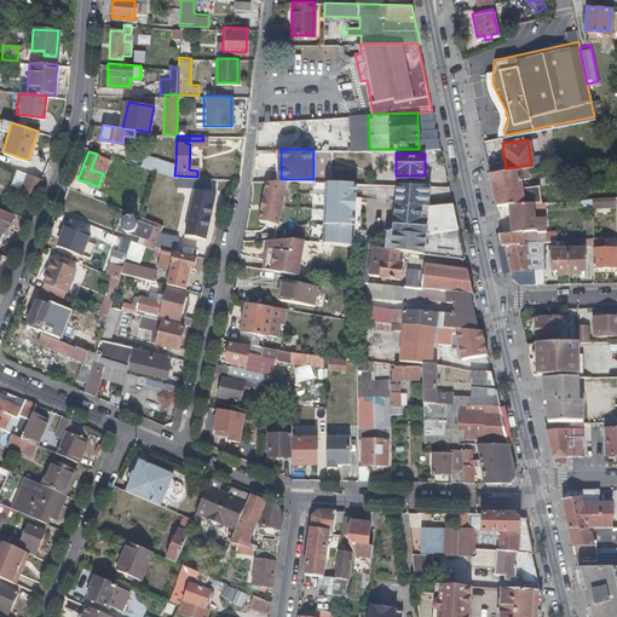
[(151,168),(174,176),(176,163),(143,154),(139,165),(151,168)]
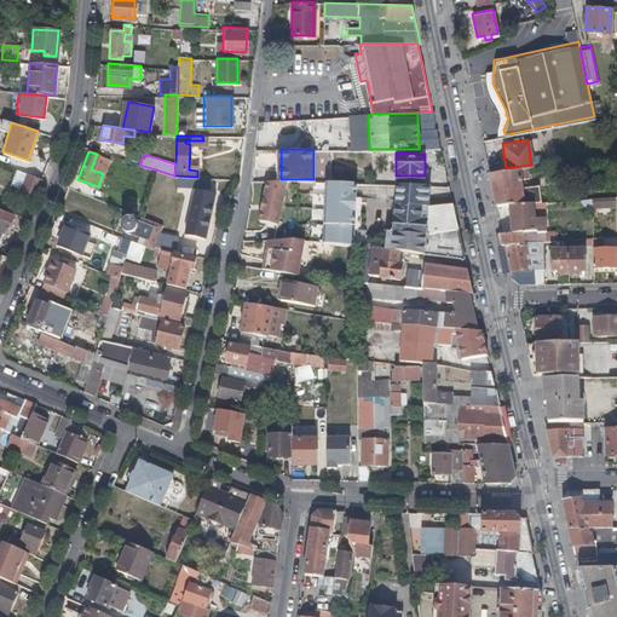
[(495,205),(543,200),(540,183),(523,184),(520,176),(529,176),(529,165),(506,168),(500,169),(489,171),(495,205)]
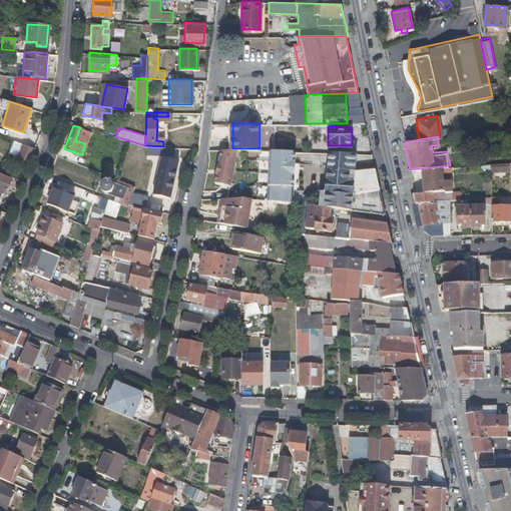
[(8,153),(27,161),(33,147),(13,140),(8,153)]
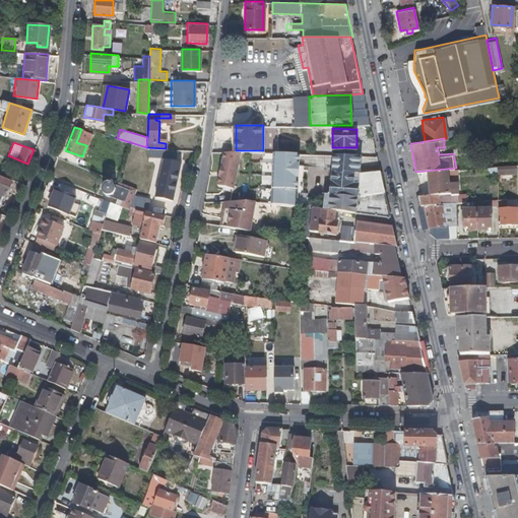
[(173,162),(173,150),(156,149),(156,156),(163,156),(154,194),(172,198),(179,163),(173,162)]
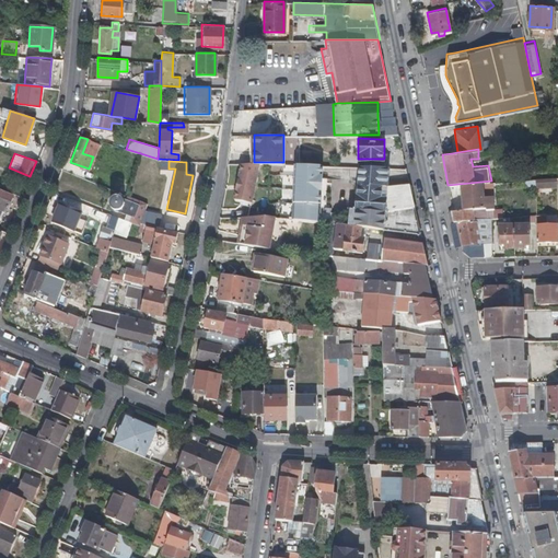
[(254,197),(259,162),(254,162),(243,161),(240,177),(244,177),(241,195),(254,197)]
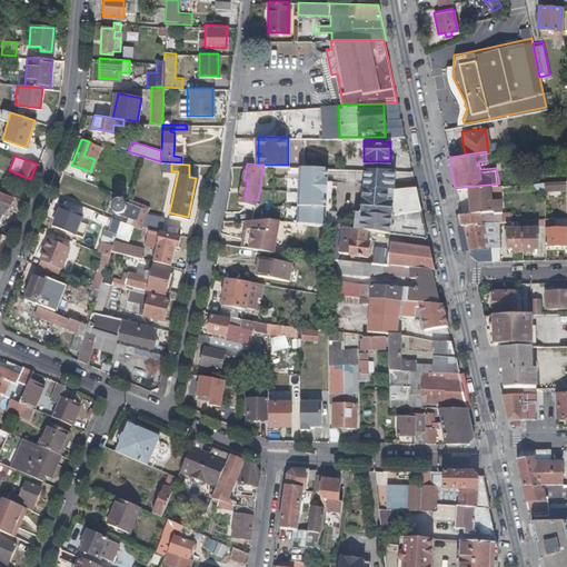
[(325,222),(328,166),(299,165),(297,220),(325,222)]
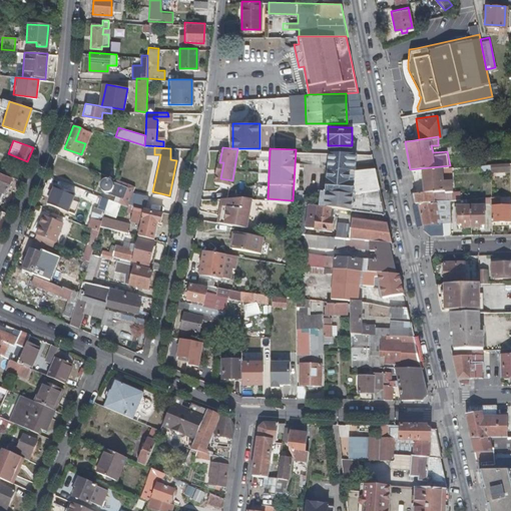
[(336,206),(386,214),(376,167),(354,167),(357,151),(331,150),(324,186),(321,204),(336,206)]
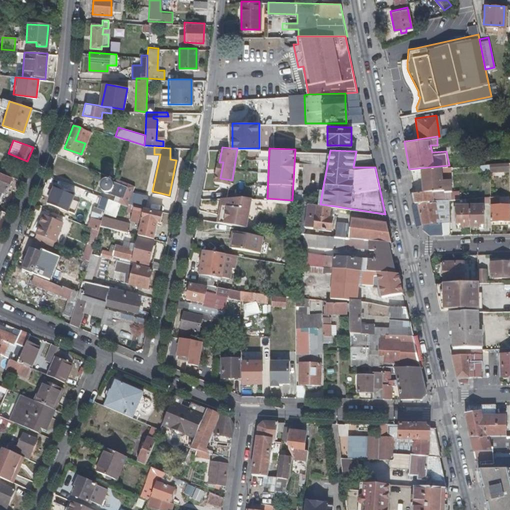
[(105,158),(101,172),(114,177),(118,162),(105,158)]
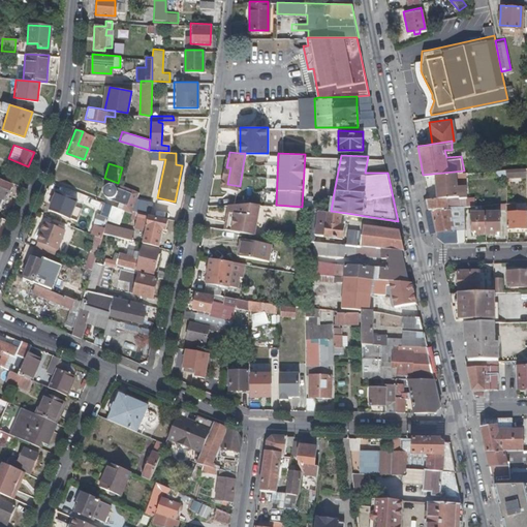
[(456,187),(454,173),(434,174),(436,197),(445,197),(452,196),(455,196),(459,196),(459,198),(464,197),(463,187),(456,187)]
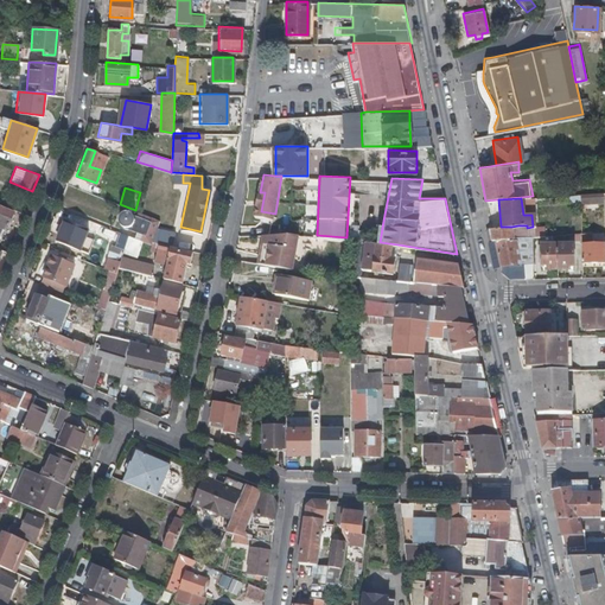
[(0,233),(4,223),(7,224),(12,212),(0,208),(0,233)]
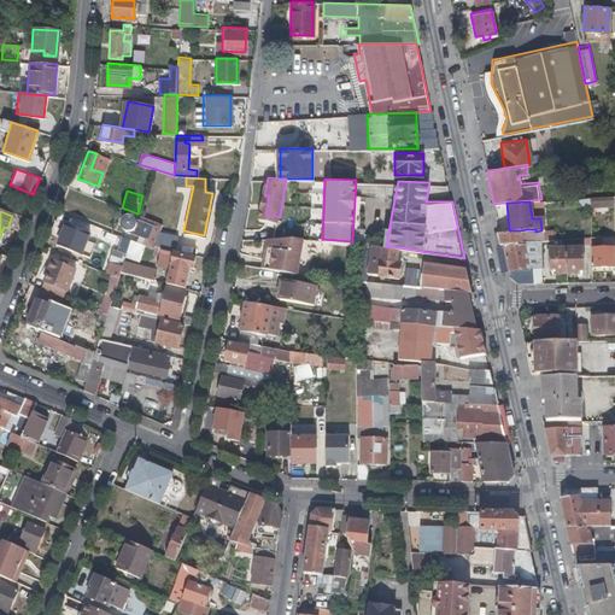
[(151,247),(152,245),(160,223),(152,220),(150,224),(136,220),(135,221),(133,221),(132,218),(130,218),(129,217),(128,217),(126,217),(124,217),(122,218),(121,221),(121,222),(121,223),(121,224),(121,227),(122,228),(122,229),(145,239),(142,244),(151,247)]
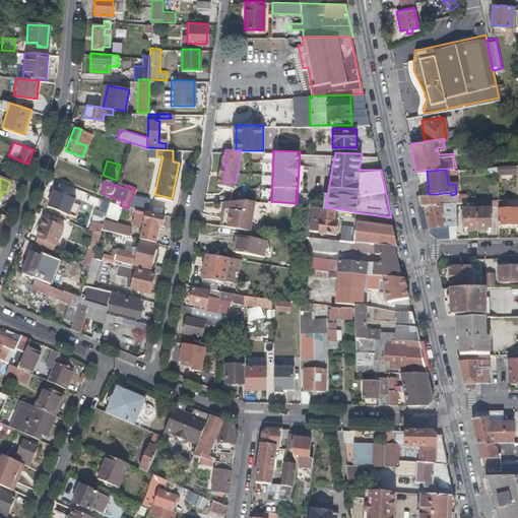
[(52,191),(47,205),(67,213),(74,195),(59,189),(58,193),(52,191)]
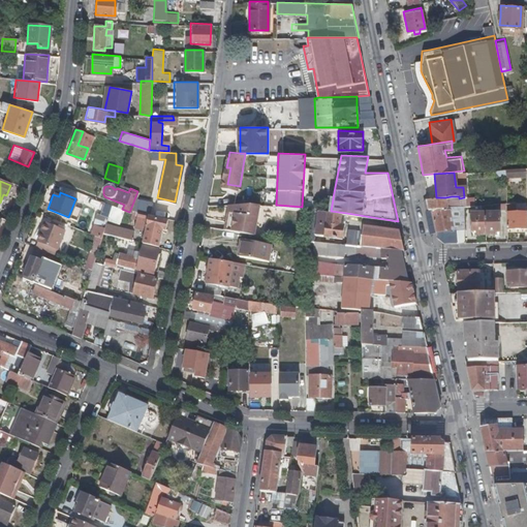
[(331,211),(334,192),(327,192),(324,210),(331,211)]
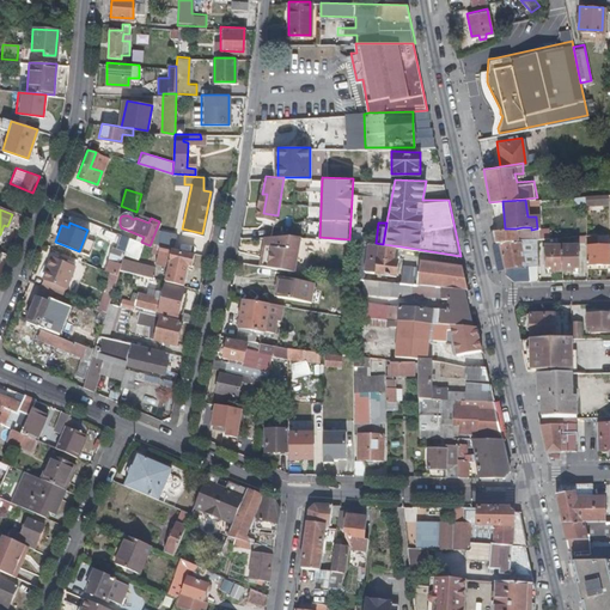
[(540,239),(538,229),(537,229),(531,230),(531,227),(526,227),(528,231),(531,231),(532,239),(536,239),(540,239)]
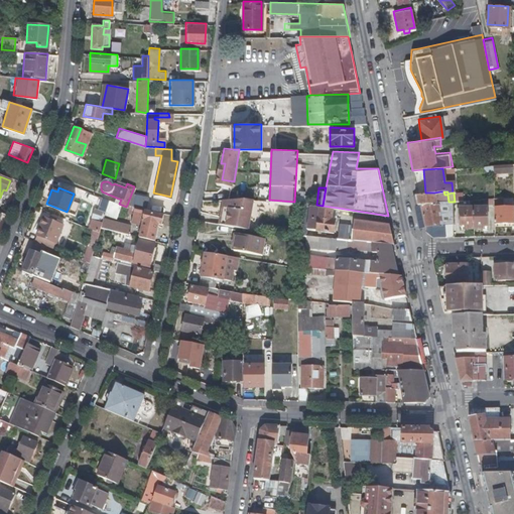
[(435,203),(434,193),(425,193),(416,194),(414,195),(417,205),(420,205),(435,203)]
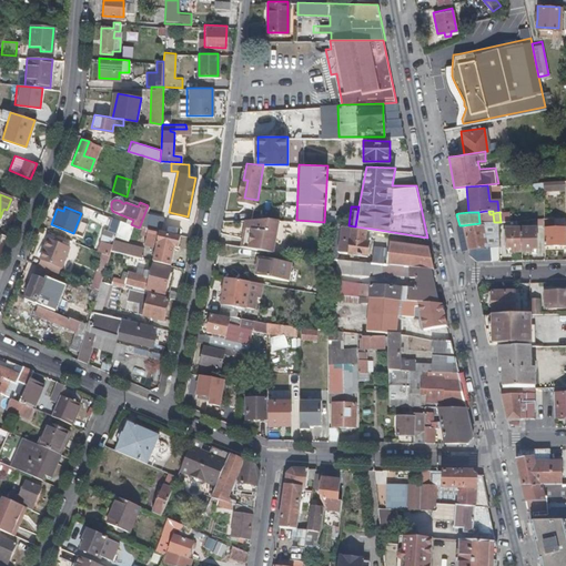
[(147,226),(160,229),(163,216),(147,213),(142,225),(147,226)]
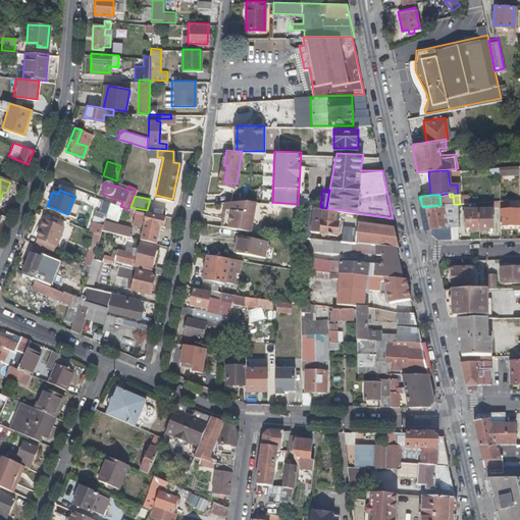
[(224,226),(251,231),(257,200),(249,199),(226,200),(223,216),(226,216),(224,226)]
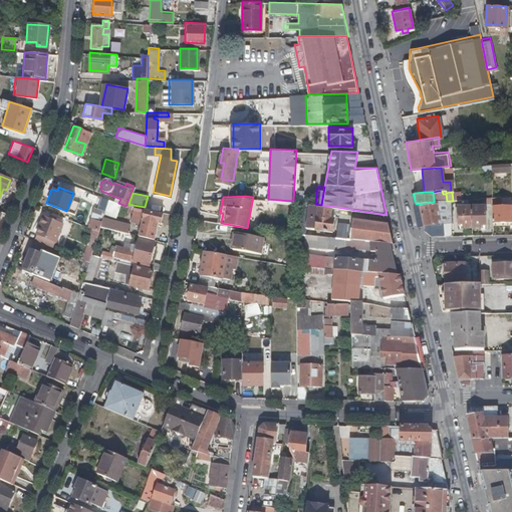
[(500,206),(500,198),(492,198),(492,207),(500,206)]
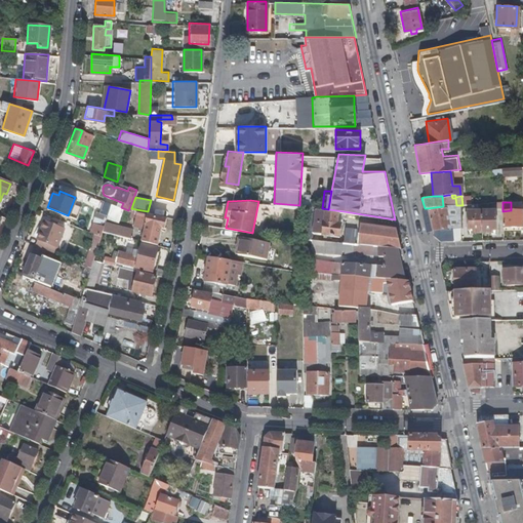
[(459,228),(459,205),(456,205),(448,206),(443,206),(428,208),(432,231),(459,228)]
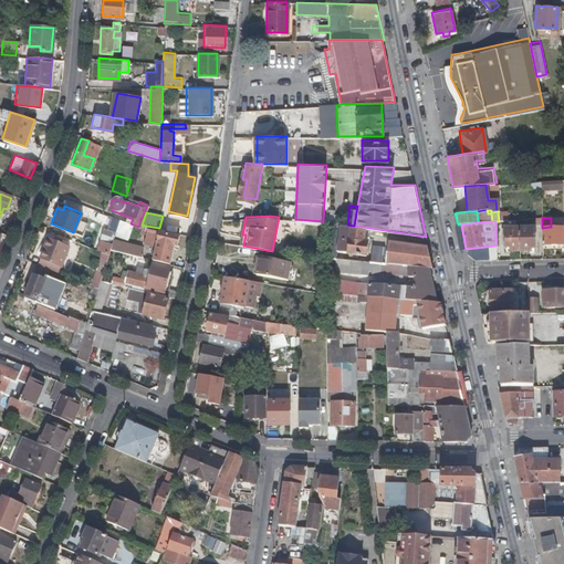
[(51,223),(48,230),(50,230),(62,236),(70,239),(73,232),(51,223)]
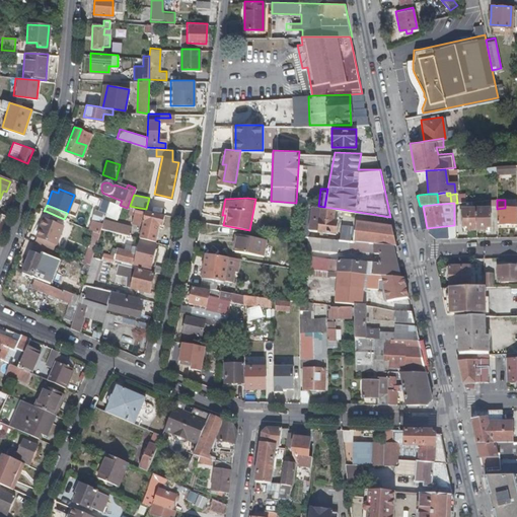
[(339,219),(340,209),(324,207),(318,206),(311,205),(308,227),(336,231),(337,219),(339,219)]
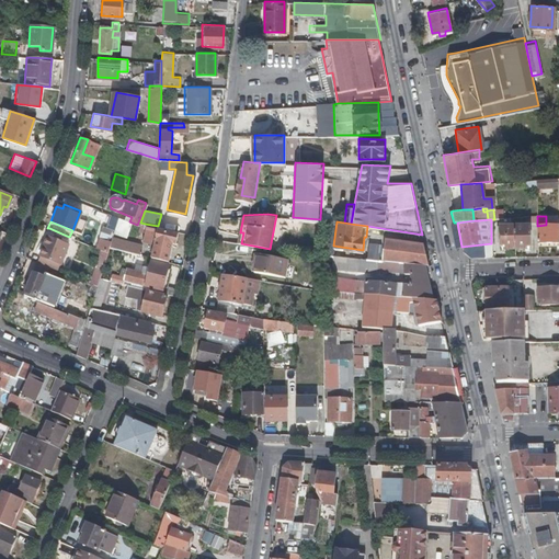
[(150,257),(167,260),(171,241),(173,242),(175,231),(161,228),(161,227),(158,226),(145,224),(140,240),(153,242),(150,257)]
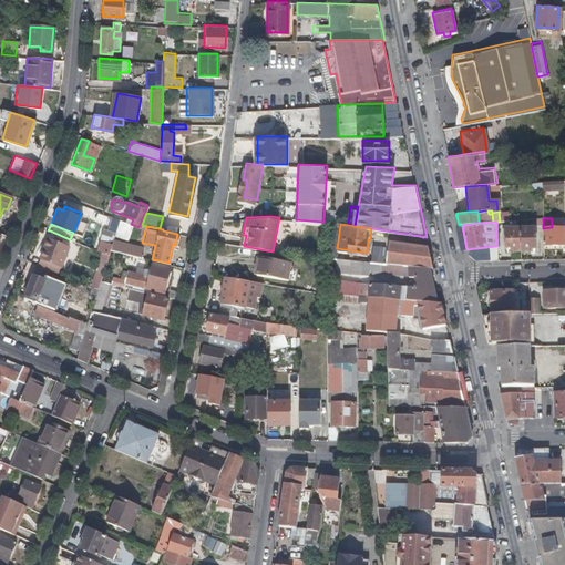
[(563,245),(563,227),(552,227),(543,228),(543,246),(563,245)]
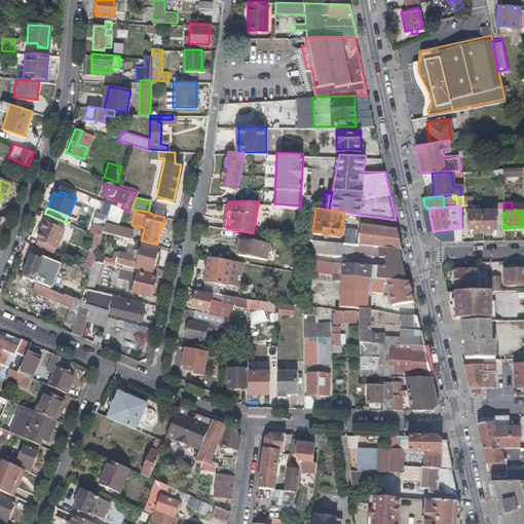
[(100,235),(101,231),(103,225),(101,224),(104,215),(98,212),(89,231),(92,232),(100,235)]
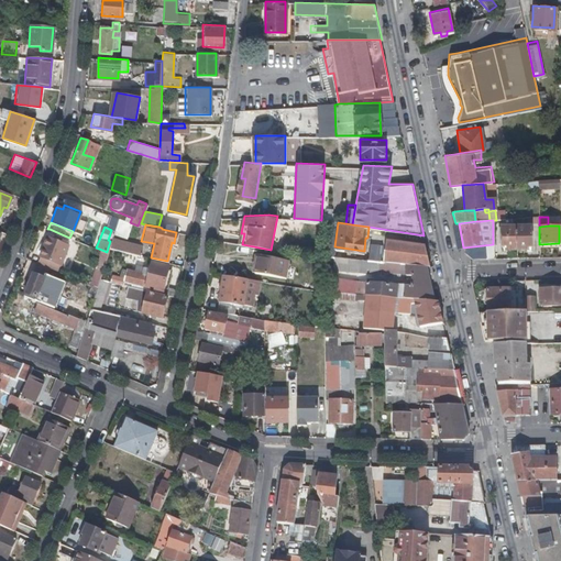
[(530,246),(530,227),(516,228),(516,250),(527,250),(527,246),(530,246)]
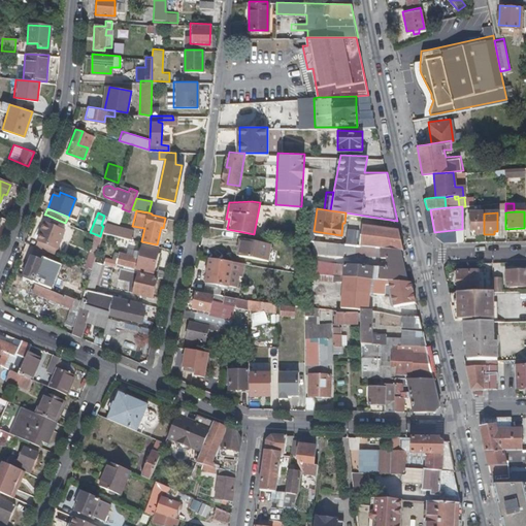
[(484,234),(484,214),(469,214),(470,232),(472,232),(473,234),(484,234)]
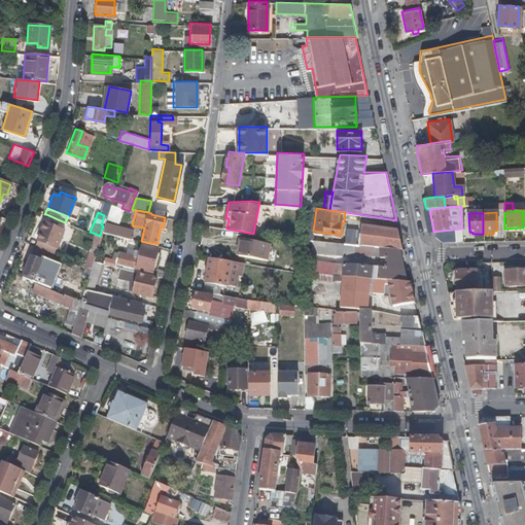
[(58,219),(46,214),(43,220),(56,224),(58,219)]
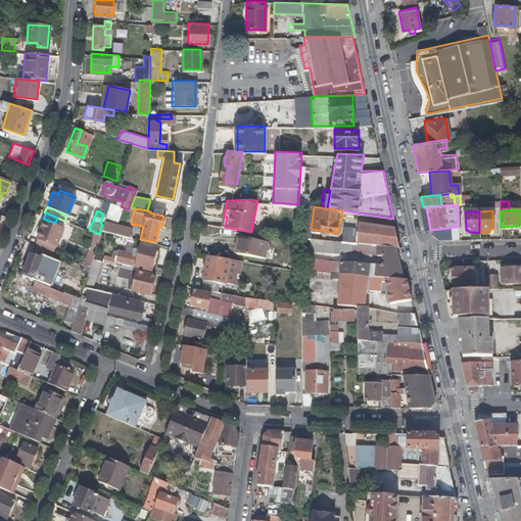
[(55,223),(43,219),(36,238),(56,245),(63,227),(55,223)]
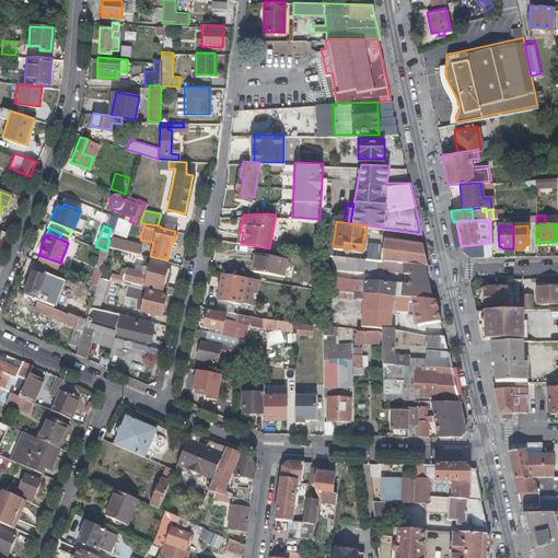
[(398,260),(427,264),(422,243),(384,236),(381,259),(398,260)]
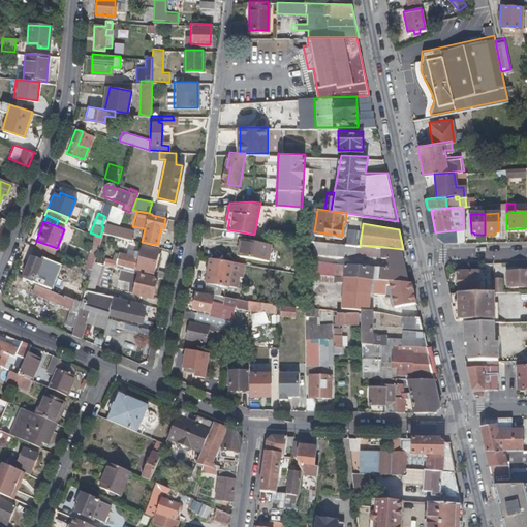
[(101,233),(129,239),(131,230),(104,224),(103,226),(101,233)]
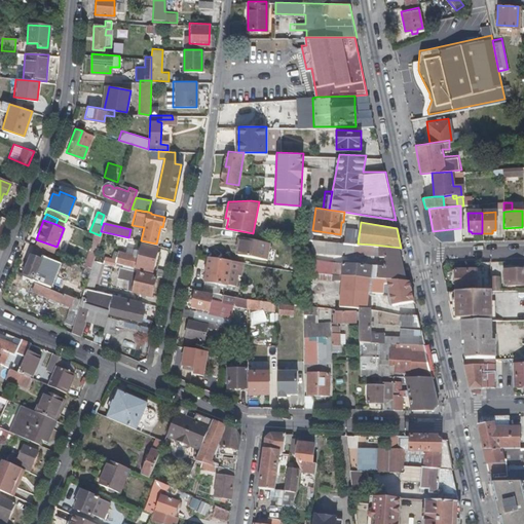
[(83,264),(90,267),(92,259),(100,235),(92,232),(83,264)]
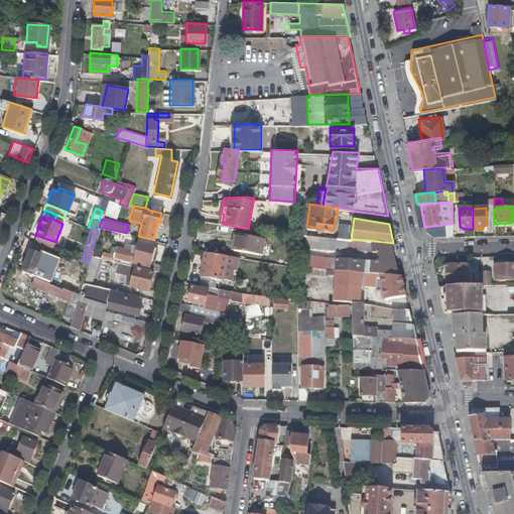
[(260,253),(263,238),(239,234),(237,249),(260,253)]
